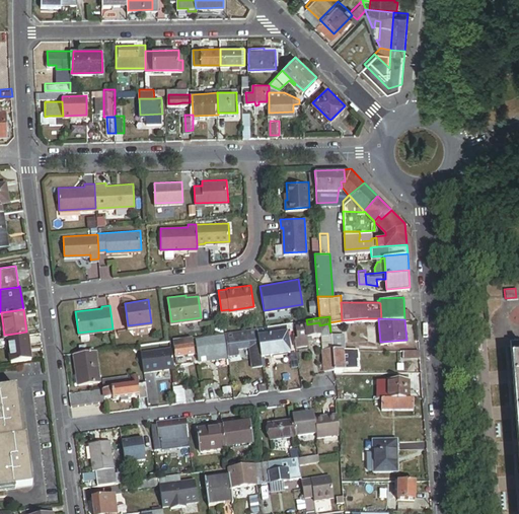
[(307,324),(306,319),(295,321),(297,337),(298,337),(299,345),(310,344),(309,335),(330,332),(328,323),(319,325),(319,322),(307,324)]
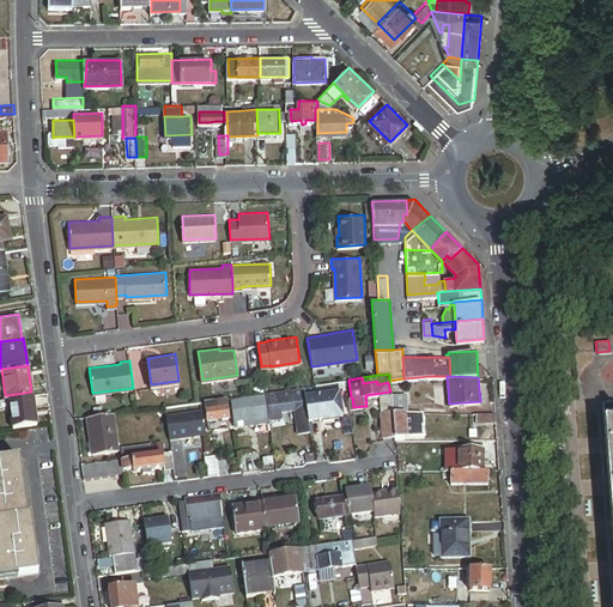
[(338,382),(338,381),(314,384),(304,386),(309,418),(343,413),(339,387),(343,387),(344,389),(346,388),(346,386),(345,386),(345,381),(344,381),(338,382)]
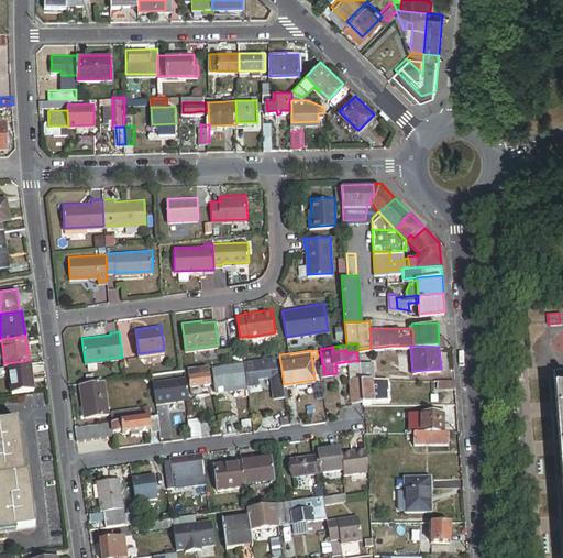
[(284,384),(279,354),(244,359),(247,383),(258,382),(257,376),(271,374),(274,396),(285,395),(284,384)]
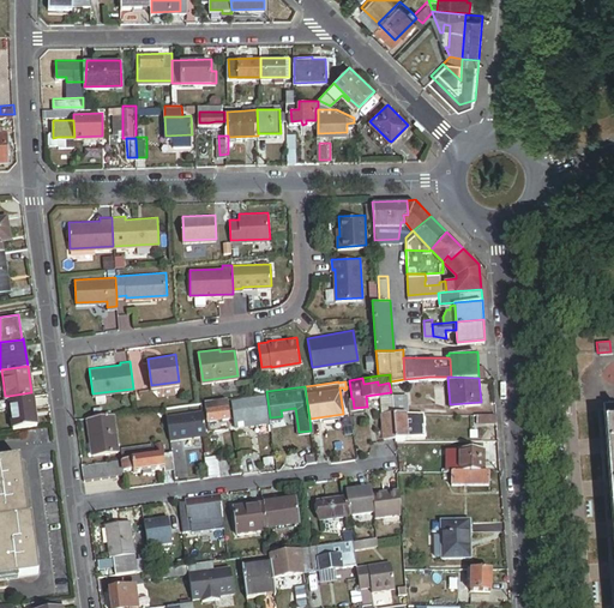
[(36,422),(31,392),(8,396),(13,426),(36,422)]
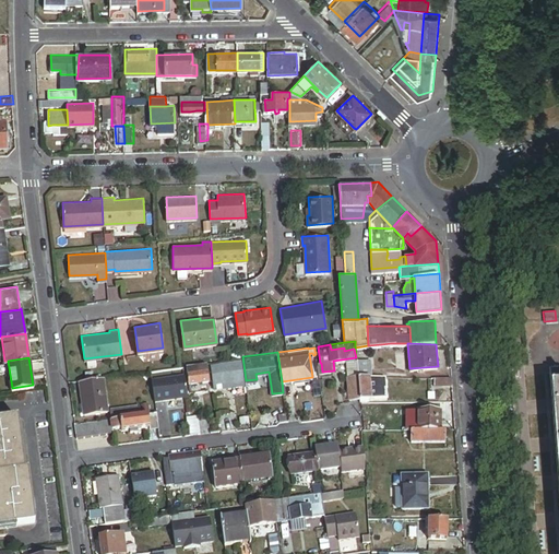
[(369,358),(356,357),(357,374),(368,375),(369,375),(369,358)]
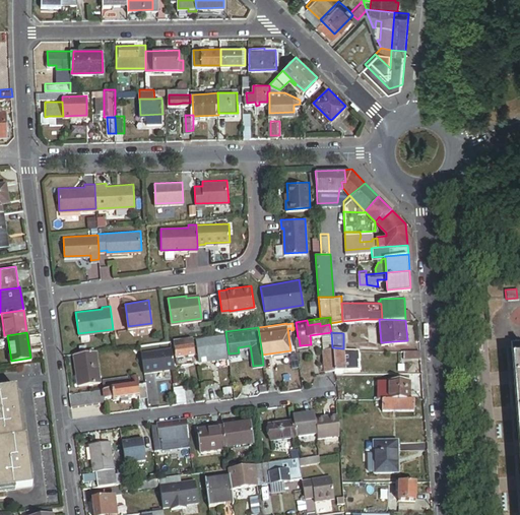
[(224,333),(199,336),(201,351),(209,350),(210,357),(228,355),(224,333)]
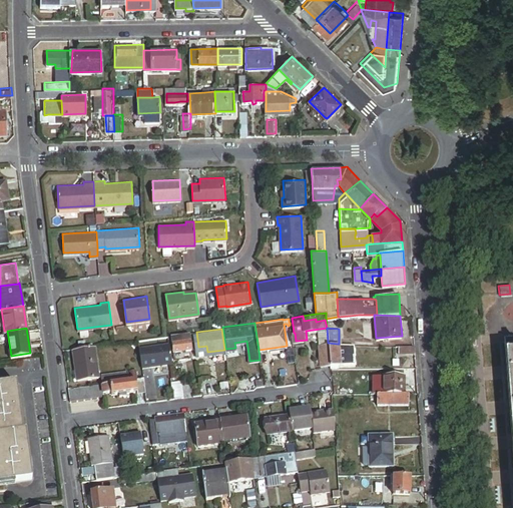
[(194,348),(192,331),(173,334),(175,350),(194,348)]
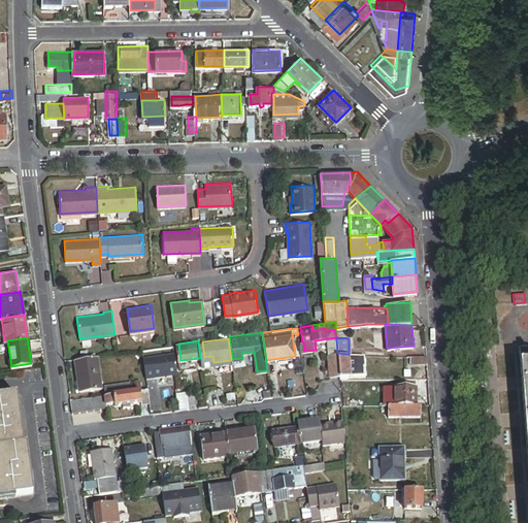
[(518,361),(527,360),(527,342),(517,345),(518,361)]
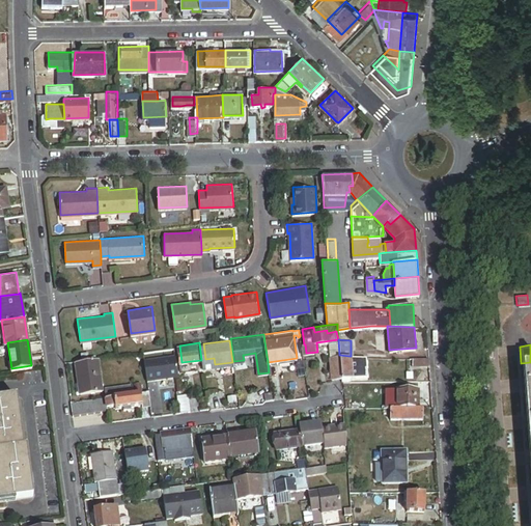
[(156,365),(154,349),(143,351),(145,367),(156,365)]
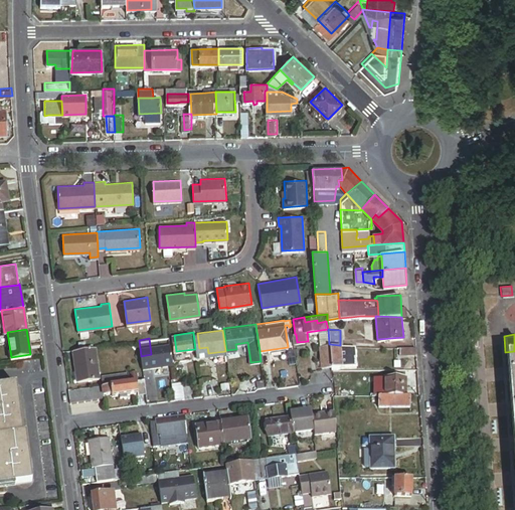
[(339,345),(329,344),(329,345),(330,364),(338,364),(338,356),(340,355),(339,349),(339,345)]
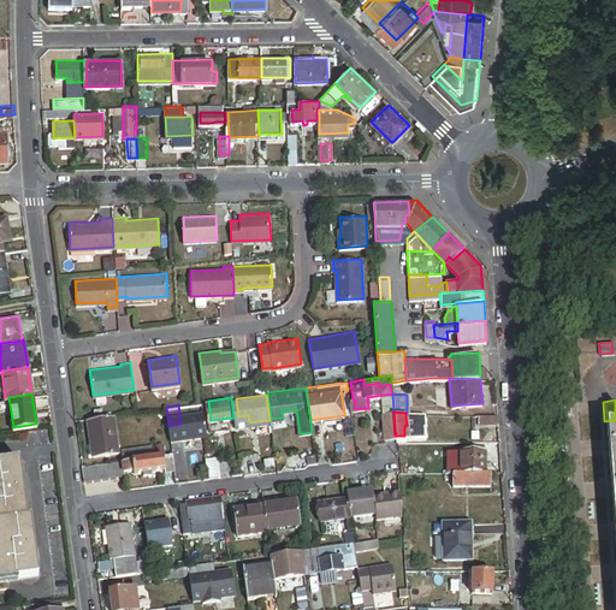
[(395,436),(394,413),(383,413),(384,437),(395,436)]
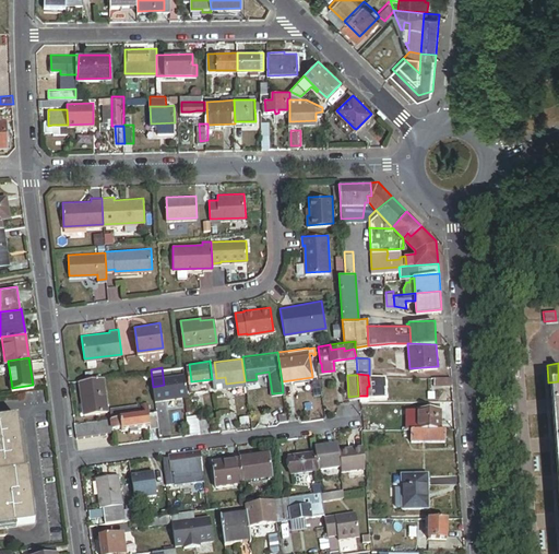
[(103,376),(80,379),(84,412),(107,409),(103,376)]
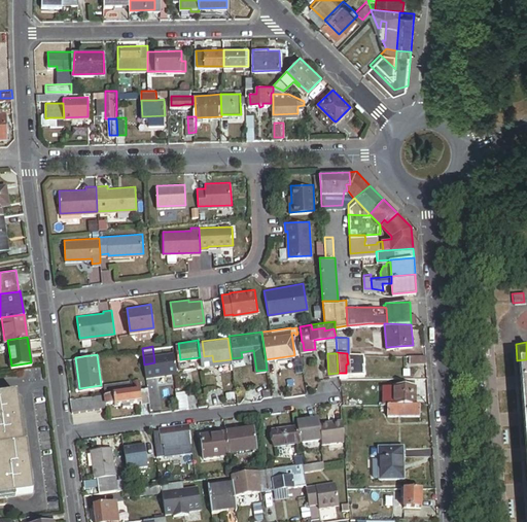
[(526,359),(517,360),(526,484),(526,359)]
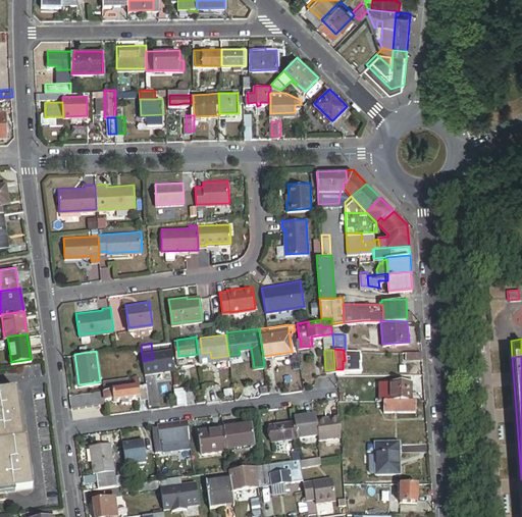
[(131,372),(131,376),(132,383),(142,381),(140,370),(131,372)]
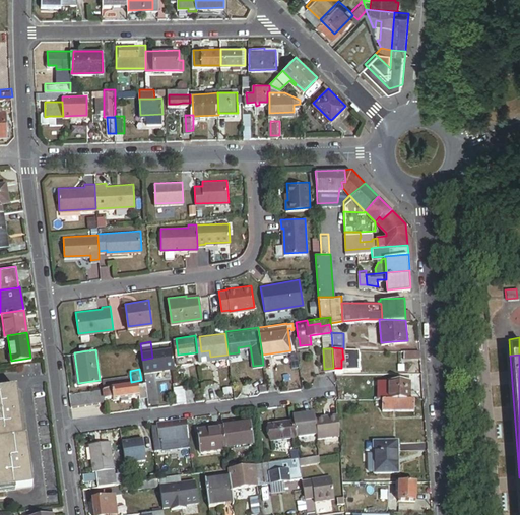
[(111,386),(132,384),(131,382),(130,375),(103,379),(104,387),(111,386)]
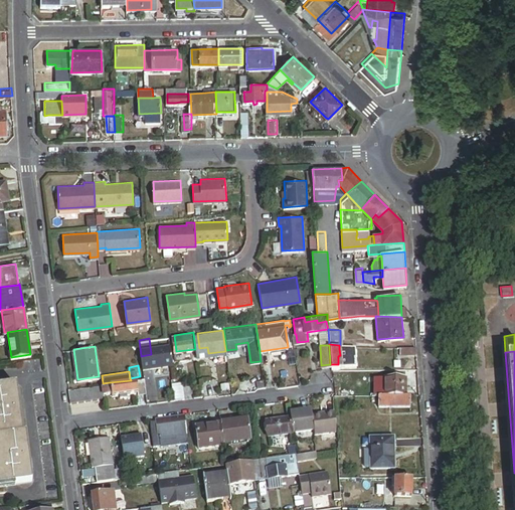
[(384,393),(405,393),(405,374),(384,374),(384,393)]
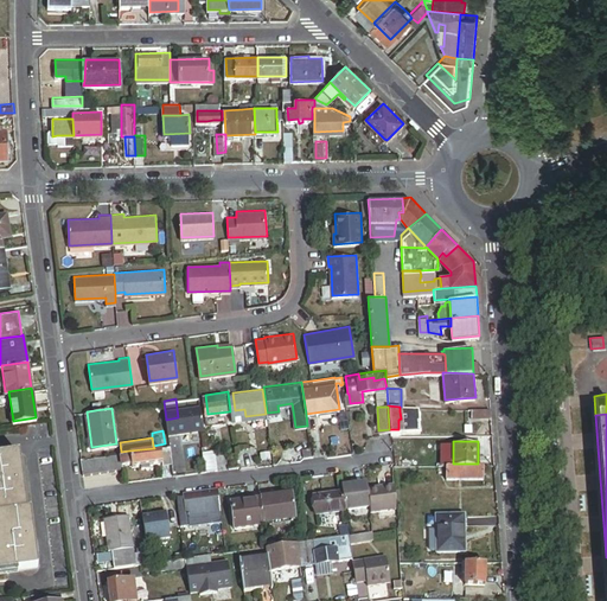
[(172,461),(170,446),(160,447),(161,460),(163,462),(172,461)]
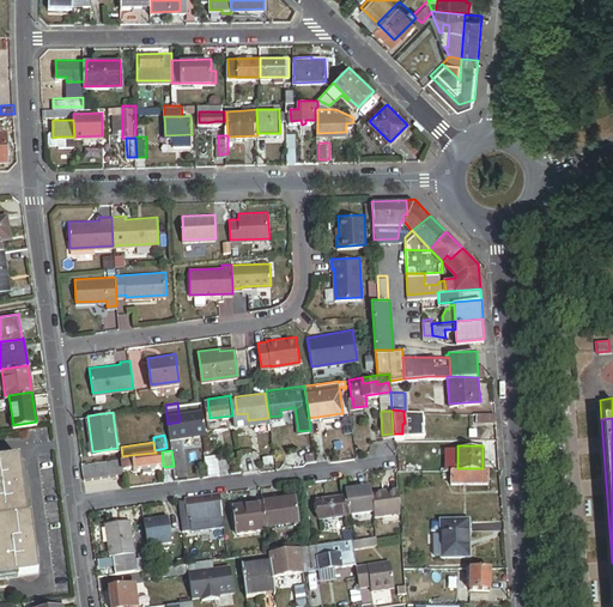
[(204,453),(206,465),(207,474),(219,472),(216,450),(204,453)]
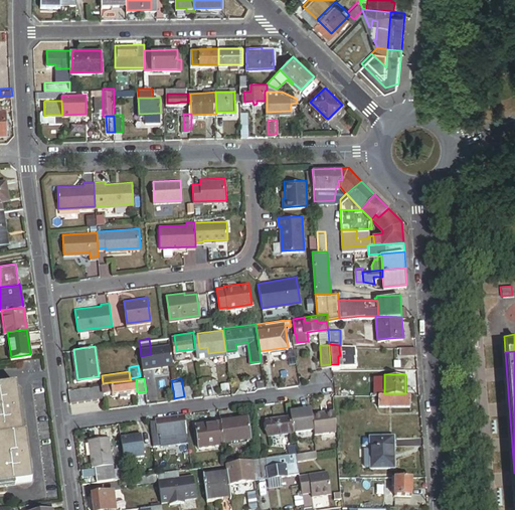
[(112,393),(137,390),(136,379),(131,380),(110,382),(111,391),(112,393)]
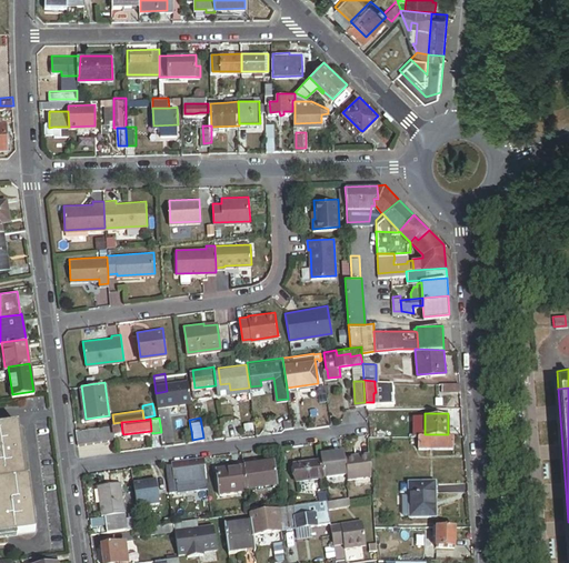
[(19,420),(0,422),(0,476),(26,473),(19,420)]
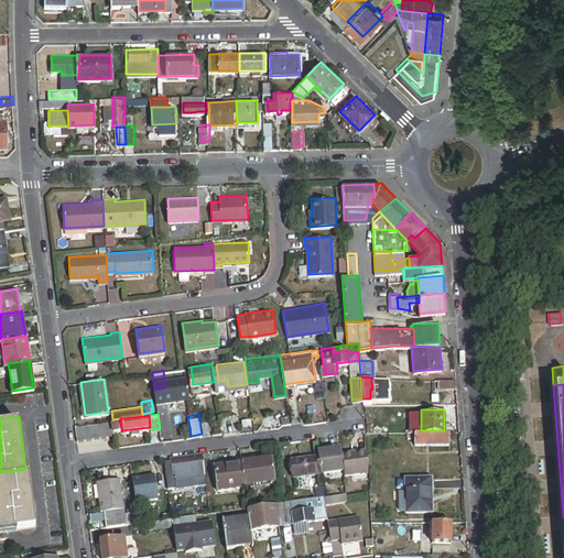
[(115,429),(121,428),(120,418),(112,419),(115,429)]
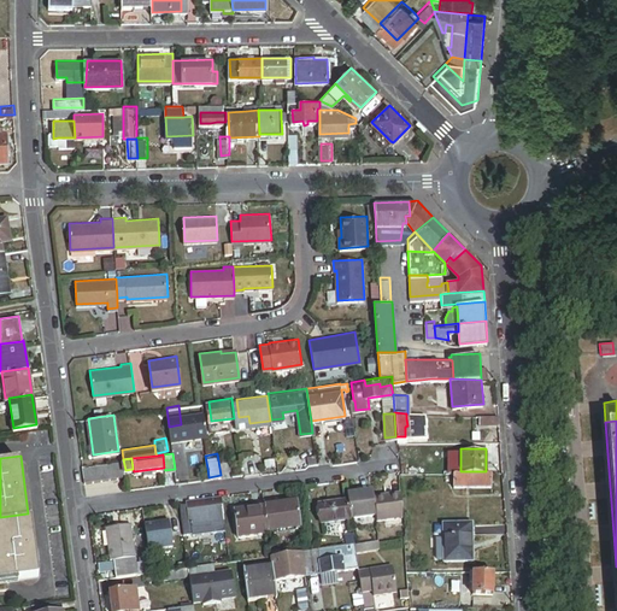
[(123,459),(116,460),(117,476),(125,475),(125,470),(123,459)]
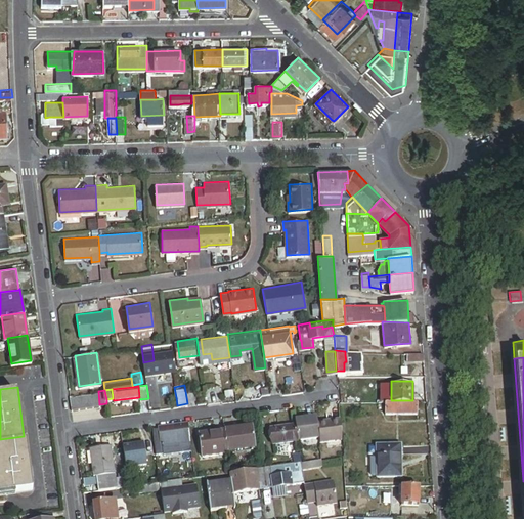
[(98,391),(91,392),(93,405),(99,404),(98,391)]
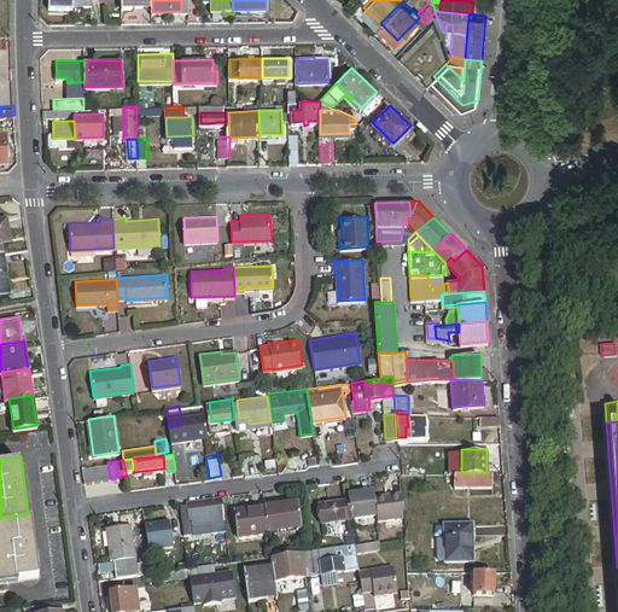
[(108,462),(99,464),(101,479),(110,478),(108,462)]
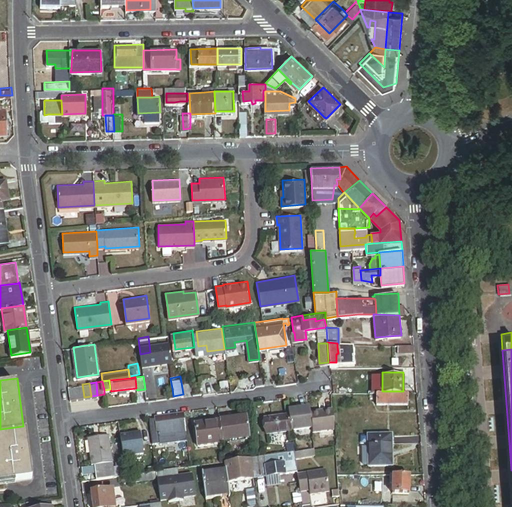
[(82,384),(75,385),(77,398),(84,397),(82,384)]
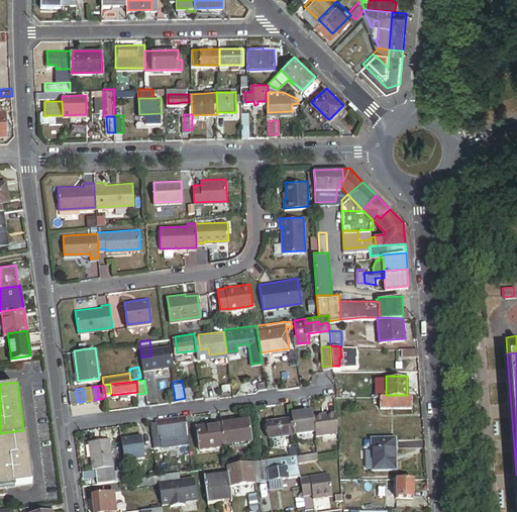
[(76,389),(69,390),(71,402),(71,403),(78,402),(76,389)]
